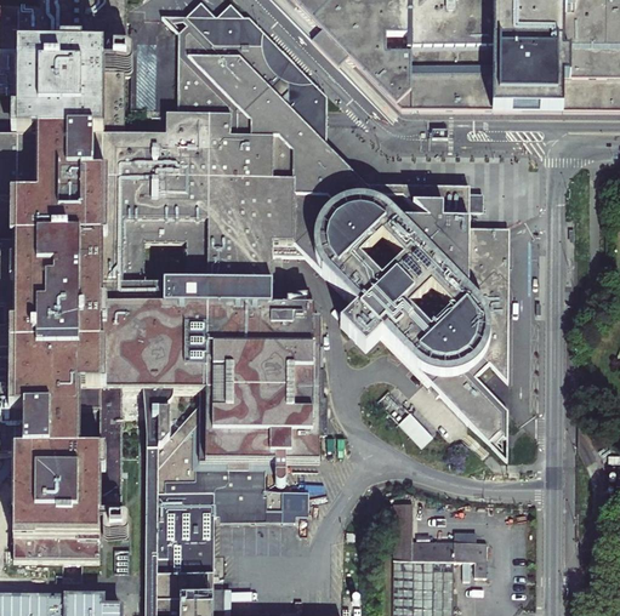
[(0,456),(16,457),(16,563),(100,564),(100,500),(124,500),(125,393),(144,393),(148,417),(148,531),(185,492),(158,492),(158,463),(202,422),(202,465),(276,465),(274,483),(285,496),(285,469),(320,468),(320,320),(313,320),(313,307),(303,307),(302,301),(291,301),(293,307),(269,307),(269,257),(301,257),(354,309),(337,325),(363,351),(376,337),(434,395),(438,392),(506,461),(507,409),(475,376),(489,363),(507,382),(510,228),(501,228),(468,228),(468,212),(482,212),(482,203),(482,194),(468,194),(468,187),(368,188),(326,147),(326,124),(326,96),(286,55),(249,16),(245,20),(229,4),(216,17),(214,16),(200,1),(185,16),(161,16),(178,33),(177,115),(166,114),(165,136),(123,136),(125,0),(0,0),(0,92),(12,93),(12,109),(12,119),(6,119),(6,137),(0,137),(0,456)]
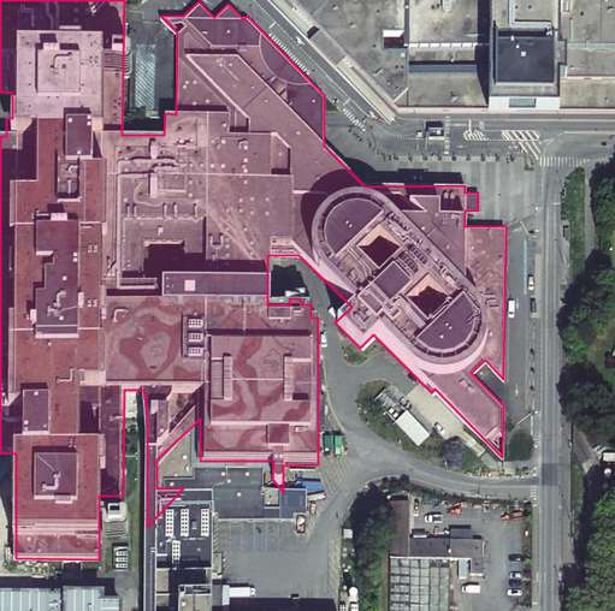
[(289,0),(318,30),(309,40),(335,65),(344,55),(400,112),(490,113),(547,113),(614,113),(614,0),(289,0)]
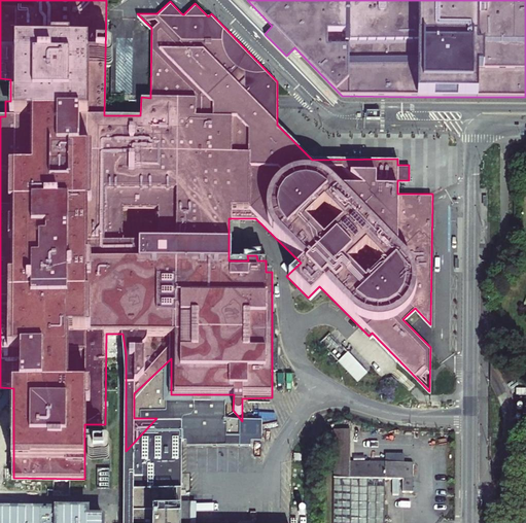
[(181,522),(182,498),(182,439),(170,439),(171,418),(156,418),(126,451),(125,522),(181,522)]
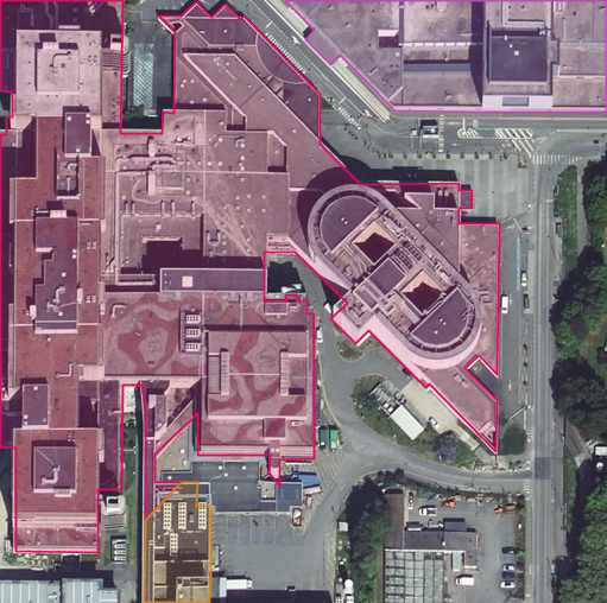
[(196,506),(210,506),(210,482),(197,482),(196,506)]
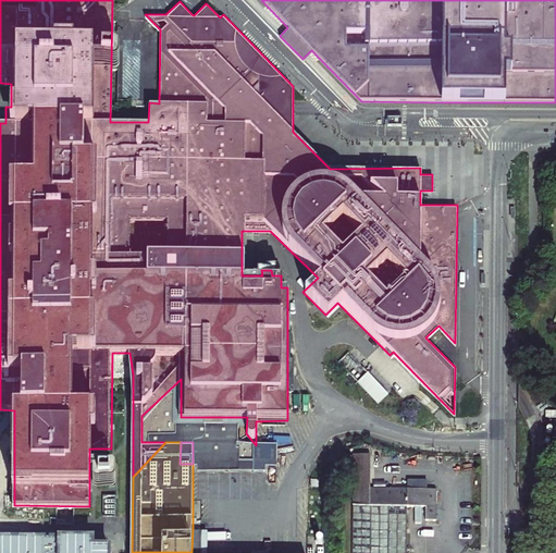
[(435,486),(369,483),(369,451),(351,451),(351,502),(406,502),(425,502),(425,516),(435,517),(435,486)]
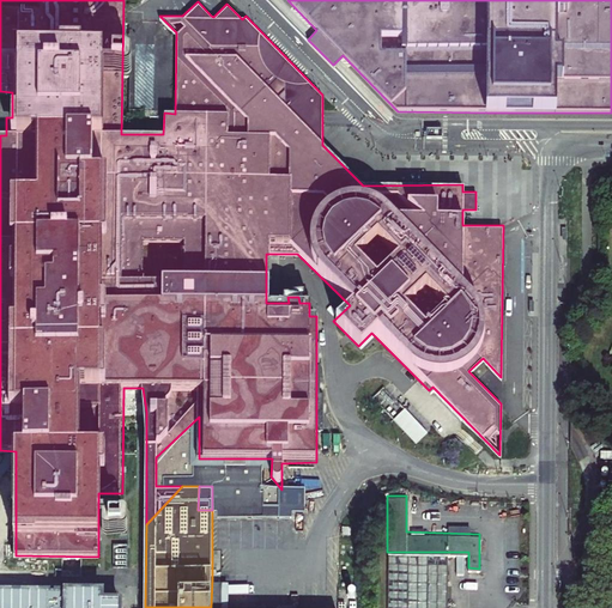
[(387,552),(387,600),(386,607),(446,607),(447,552),(387,552)]
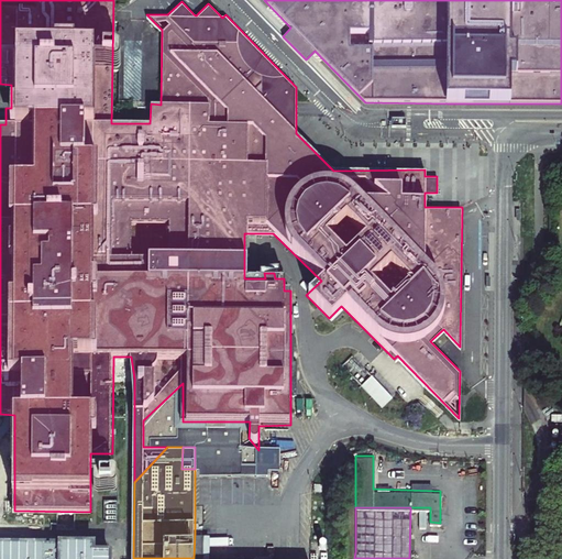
[(204,558),(205,533),(195,533),(194,558),(204,558)]
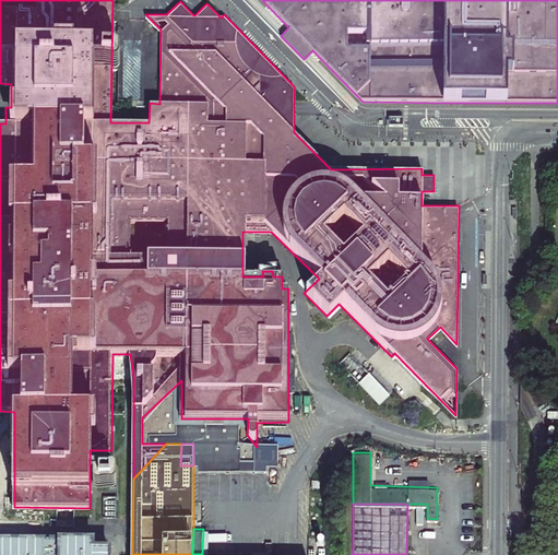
[(110,554),(110,543),(94,543),(94,535),(0,533),(0,554),(110,554)]
